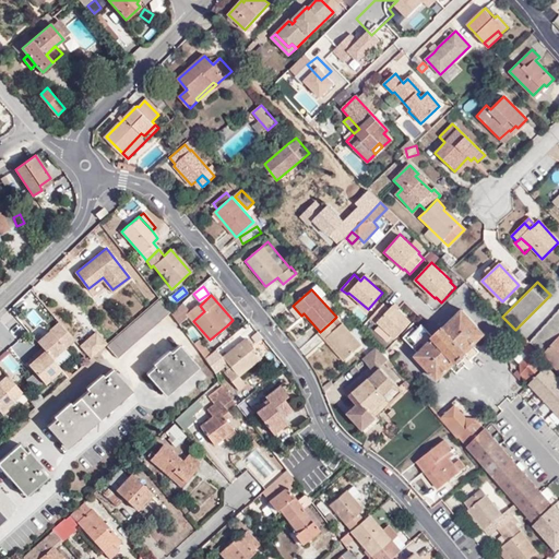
[(168,310),(158,297),(106,344),(116,356),(168,310)]
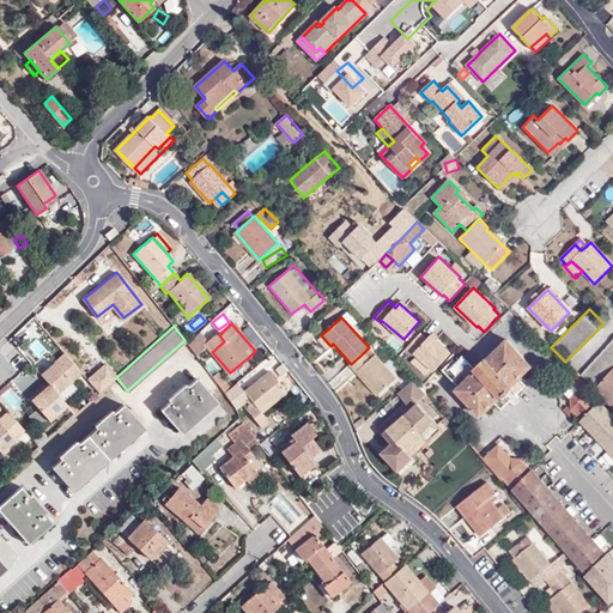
[(208,344),(199,332),(187,344),(195,356),(207,346),(206,345),(208,344)]
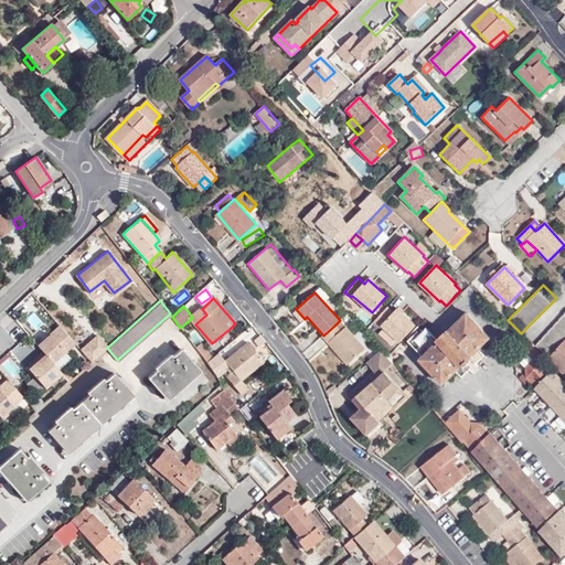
[(393,313),(386,307),(374,322),(380,328),(382,326),(384,328),(379,333),(392,345),(397,339),(401,342),(415,326),(396,309),(393,313)]
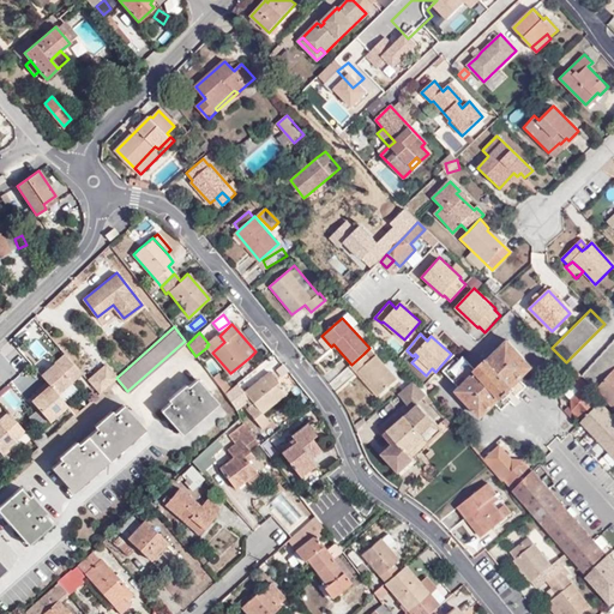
[(209,344),(206,345),(208,347),(212,353),(224,342),(220,336),(209,344)]
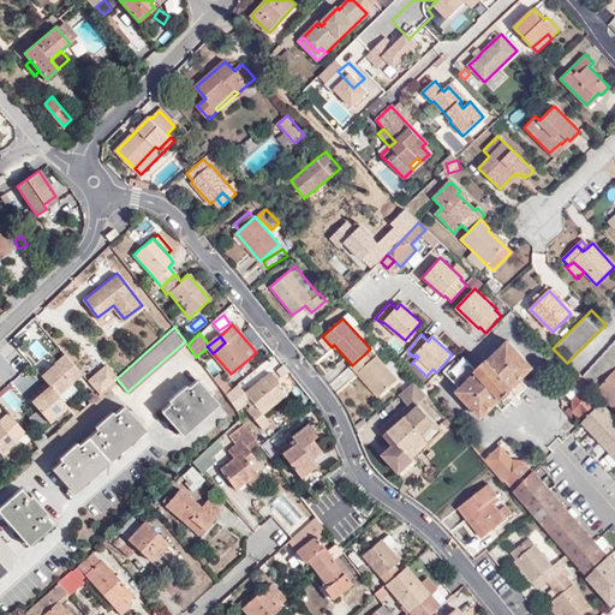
[(614,369),(614,340),(583,376),(596,389),(614,369)]
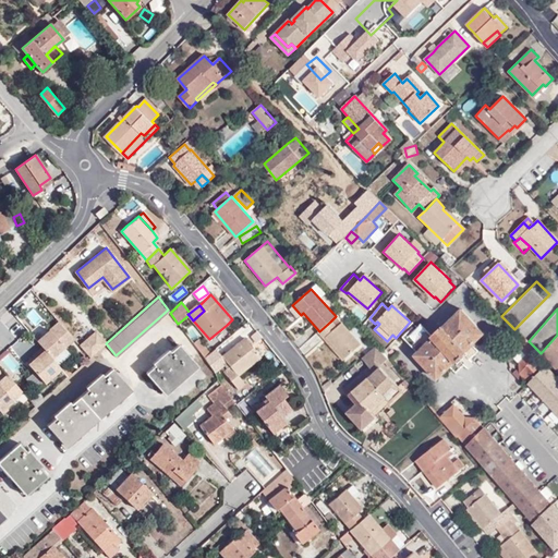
[(464,352),(483,334),(461,311),(444,327),(443,327),(434,335),(432,336),(432,339),(419,351),(414,355),(436,378),(455,361),(455,362),(465,352),(464,352)]
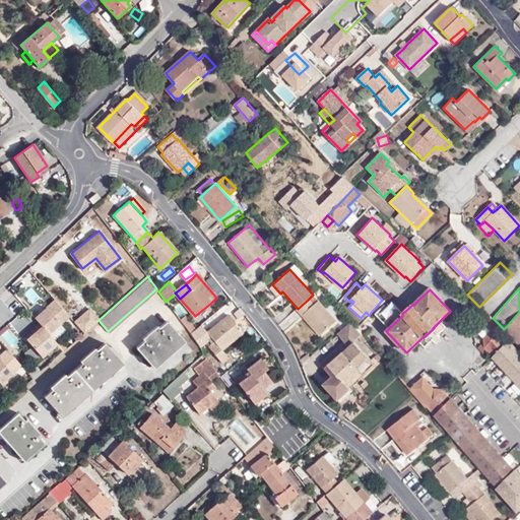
[(41,321),(49,331),(70,313),(56,297),(48,304),(47,303),(34,313),(41,321)]
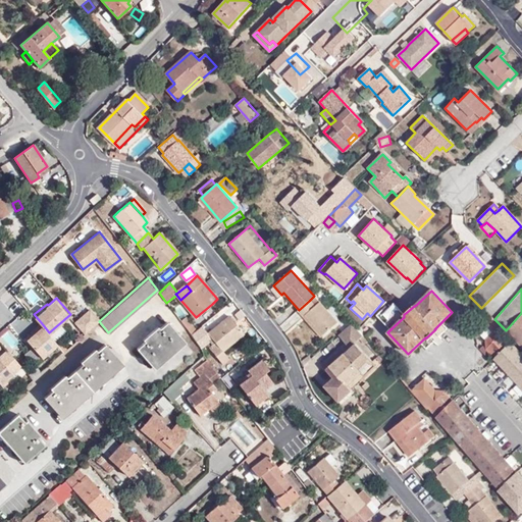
[(319,303),(315,307),(309,301),(299,310),(297,311),(303,318),(305,316),(322,335),(337,323),(319,303)]
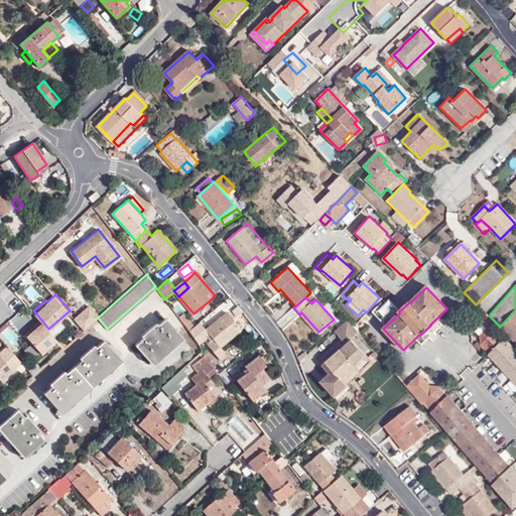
[(385,303),(376,312),(387,325),(399,313),(399,310),(401,309),(390,297),(385,303)]
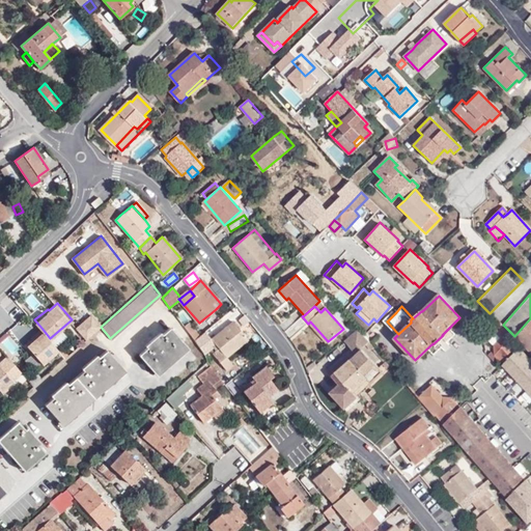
[(90,315),(75,329),(85,340),(101,327),(90,315)]
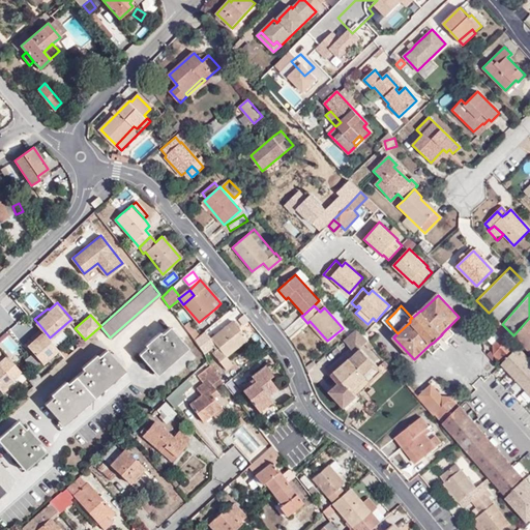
[(529,351),(529,349),(529,318),(513,335),(529,351)]
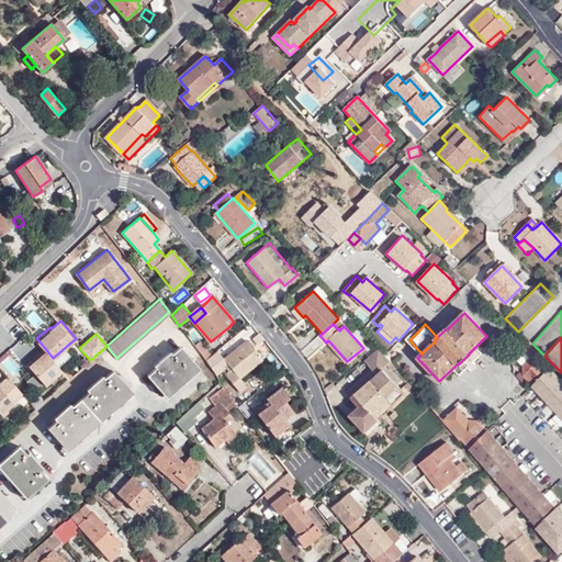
[(204,361),(211,356),(200,341),(194,346),(204,361)]
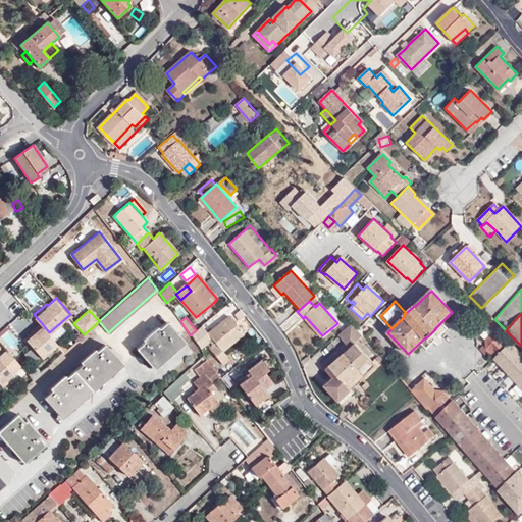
[(221,351),(243,333),(228,317),(208,334),(214,343),(208,348),(221,364),(227,360),(221,351)]
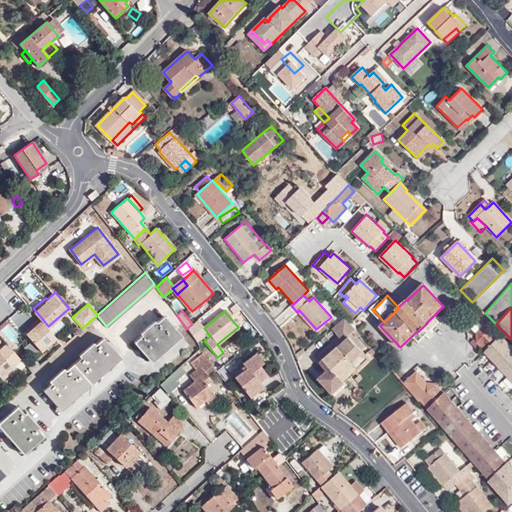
[(29,332),(44,348),(58,336),(48,326),(40,316),(32,323),(35,326),(29,332)]
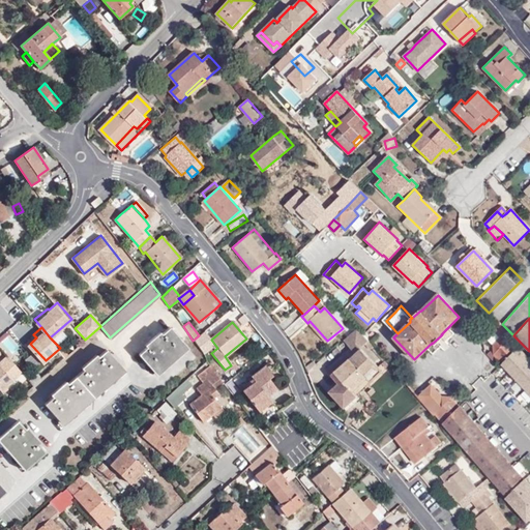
[(153,373),(184,345),(169,327),(160,334),(159,332),(144,346),(146,348),(138,355),(153,373)]
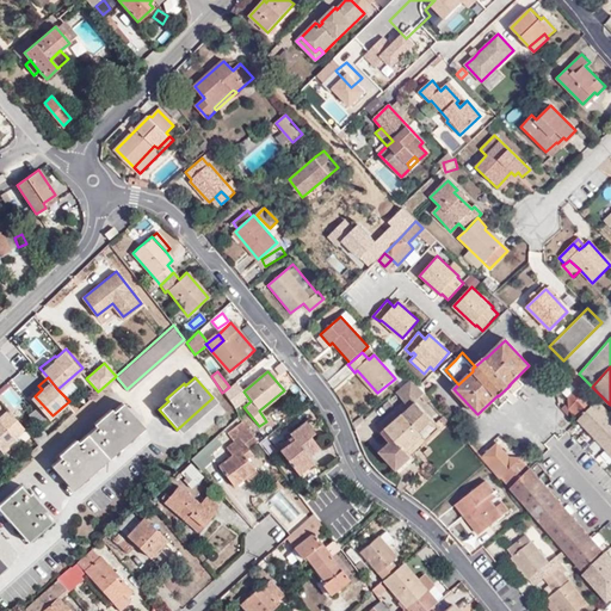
[(395,392),(403,401),(374,427),(380,434),(381,433),(386,430),(394,439),(390,443),(381,451),(395,467),(402,460),(405,461),(411,456),(406,451),(423,436),(421,434),(436,421),(415,401),(424,393),(412,378),(395,392)]
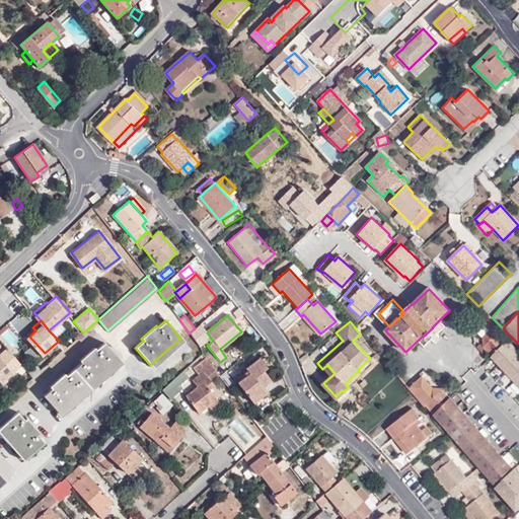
[(11,348),(20,341),(10,326),(0,335),(11,348)]
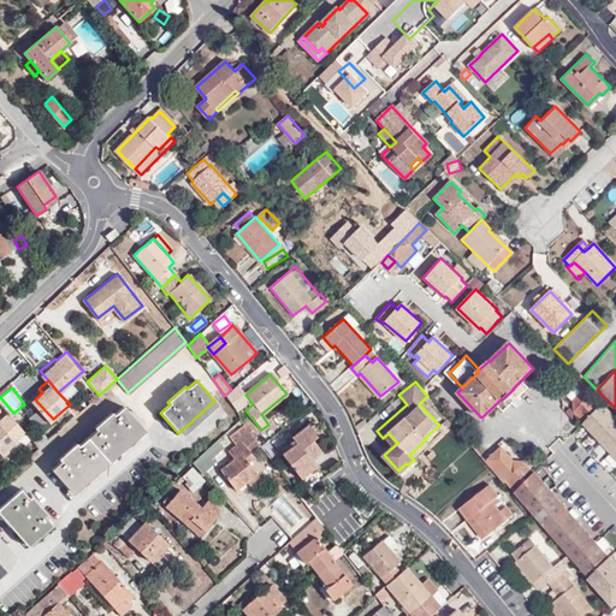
[(584,422),(602,404),(593,395),(581,392),(572,402),(574,413),(584,422)]
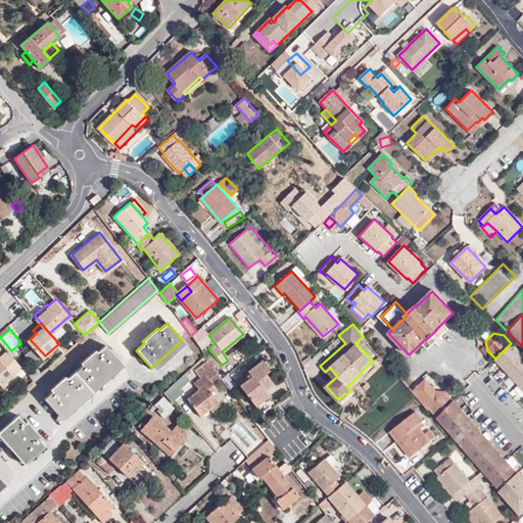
[(522,355),(511,343),(495,359),(494,360),(522,390),(522,355)]
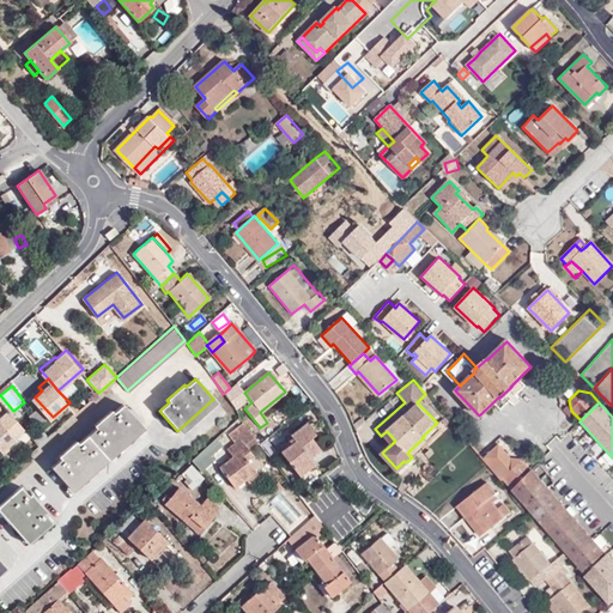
[(70,489),(140,426),(122,405),(113,413),(110,411),(92,426),(95,428),(78,444),(76,442),(58,457),(60,460),(52,468),(70,489)]
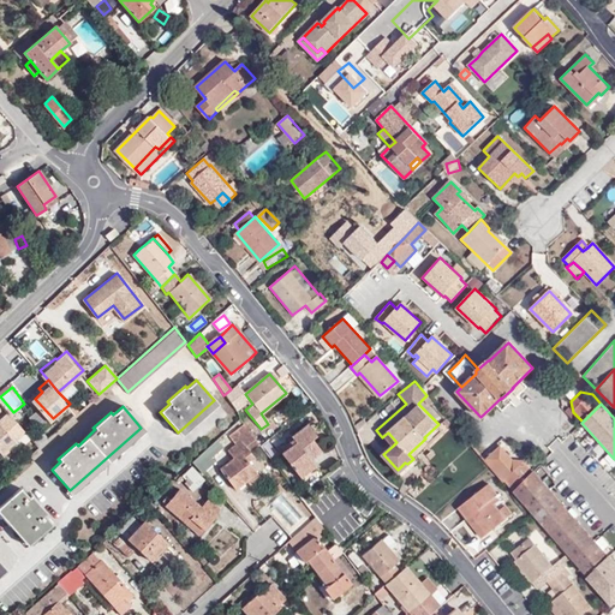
[(0,454),(24,433),(6,413),(0,418),(0,454)]
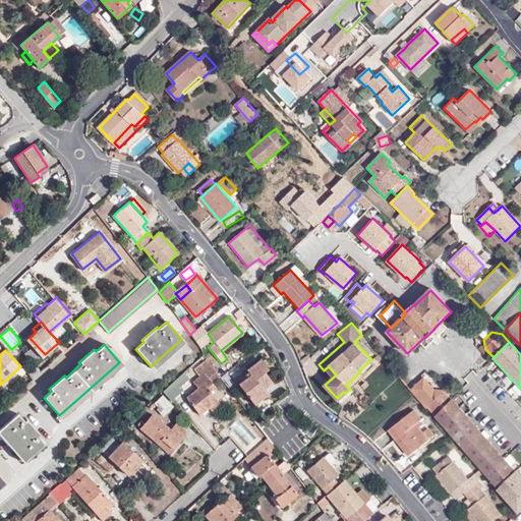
[(207,379),(216,372),(206,360),(193,369),(198,377),(191,383),(196,389),(185,398),(199,414),(216,401),(209,392),(214,388),(207,379)]
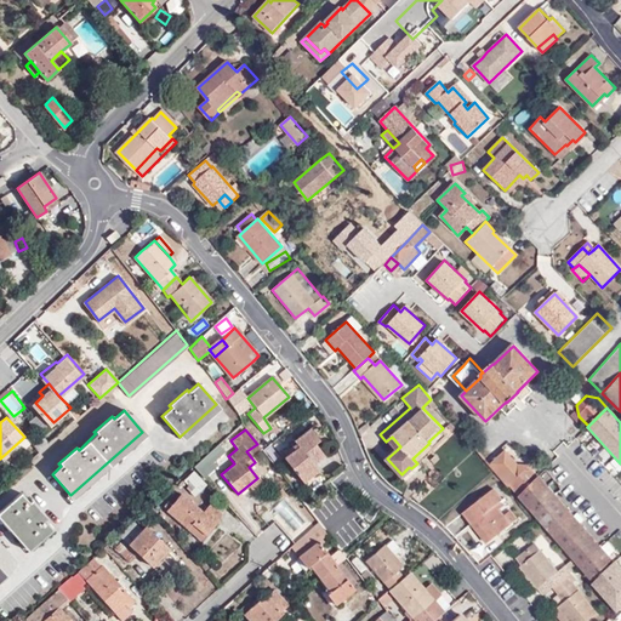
[(297,448),(283,459),(298,479),(314,467),(312,463),(323,456),(314,444),(318,440),(309,429),(294,442),(297,448)]
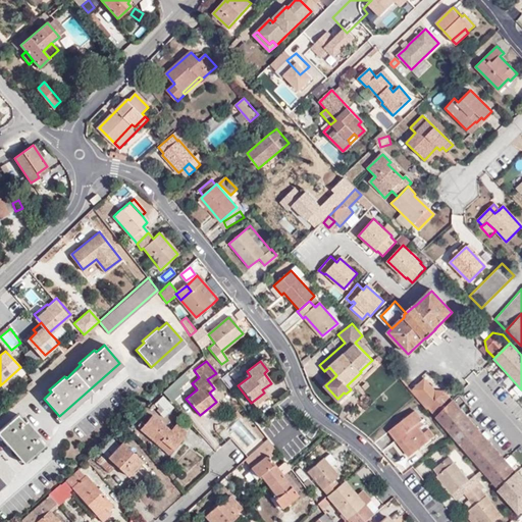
[(325,370),(333,378),(336,375),(329,367),(325,370)]
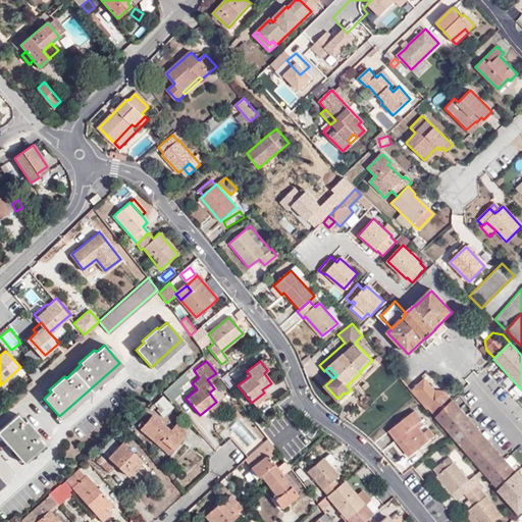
[(180,386),(189,379),(183,373),(162,392),(171,402),(184,389),(180,386)]
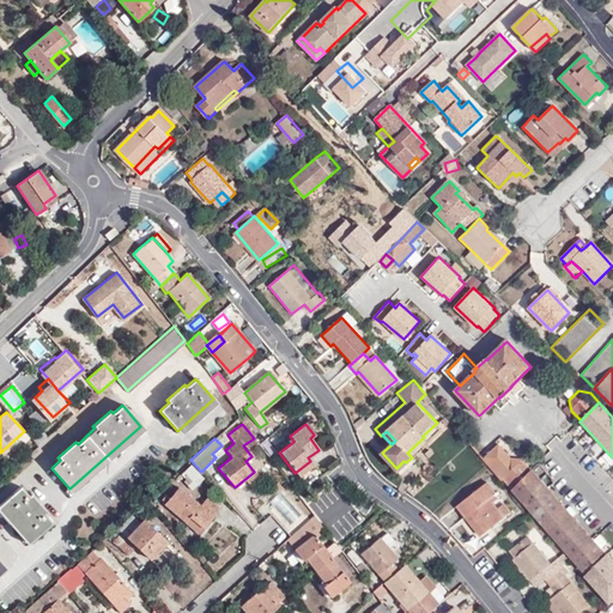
[(510,459),(498,444),(481,460),(487,466),(501,481),(503,479),(511,489),(530,471),(521,460),(510,459)]
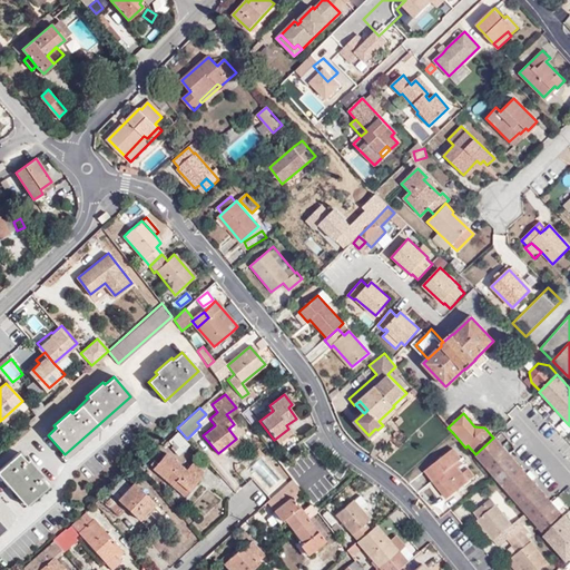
[(0,454),(29,430),(26,424),(0,445),(0,454)]
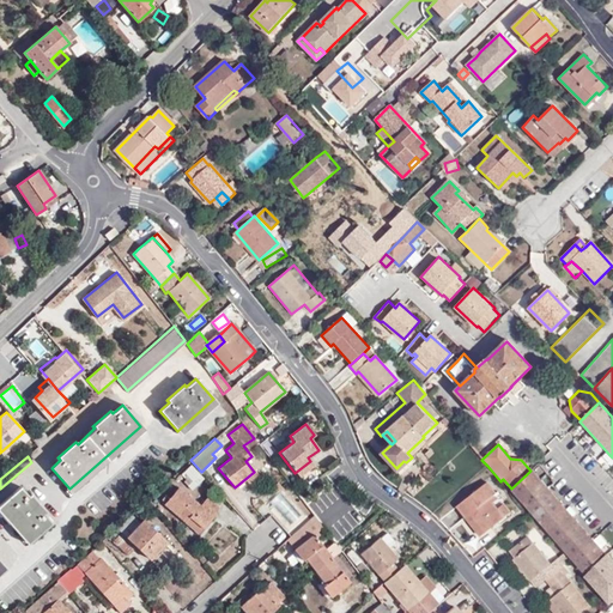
[(297,477),(314,465),(310,461),(295,473),(297,477)]
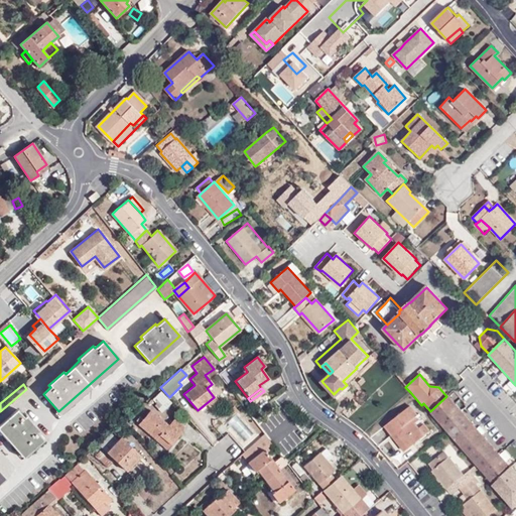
[(160,412),(170,403),(160,392),(152,400),(156,404),(154,406),(160,412)]
